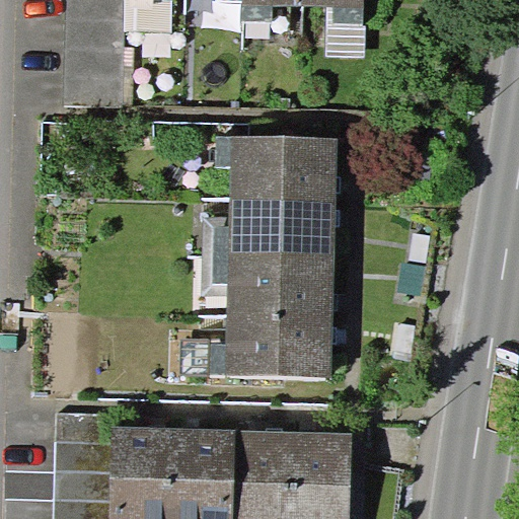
[(125,0),(67,0),(64,103),(122,105),(125,0)]
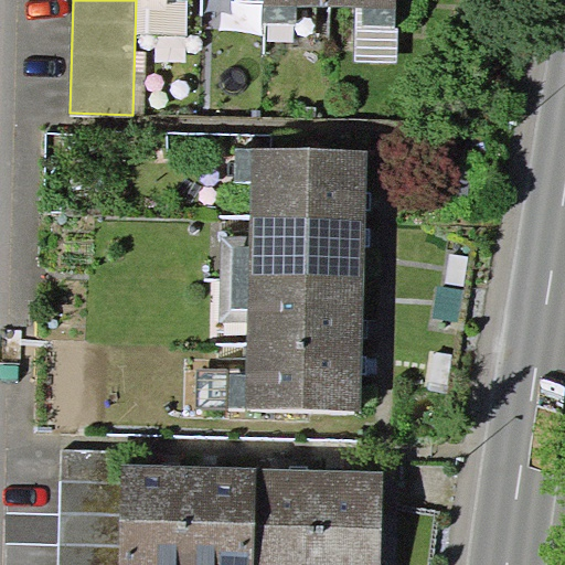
[(297,4),(329,6),(329,0),(264,0),(264,21),(297,22),(297,4)]
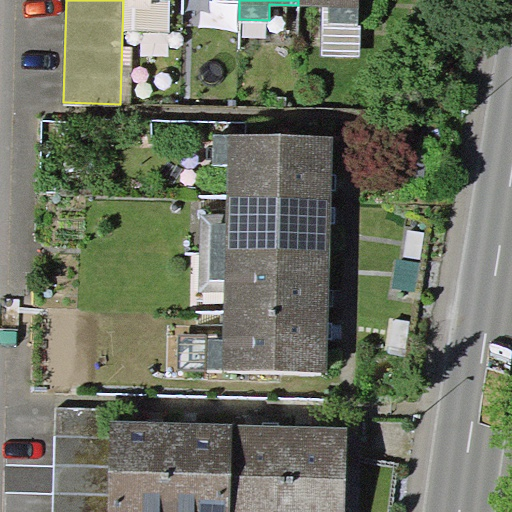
[(298,0),(298,5),(330,6),(329,21),(359,22),(359,0),(298,0)]
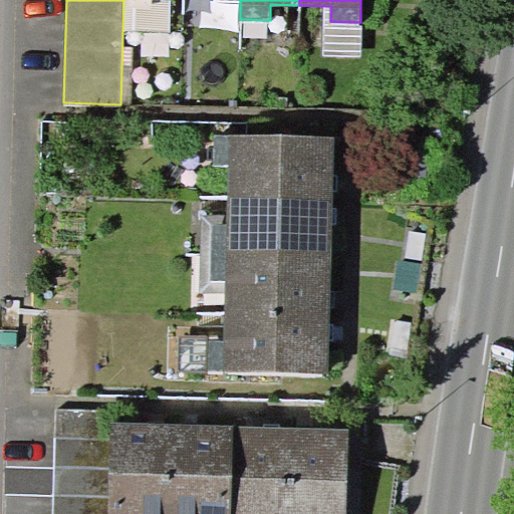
[(334,136),(214,133),(213,165),(229,165),(228,197),(332,200),(334,136)]
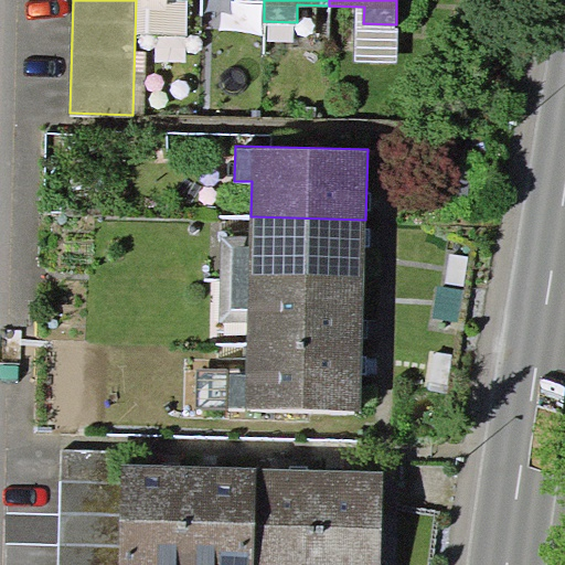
[(364,279),(365,220),(251,216),(251,237),(221,236),(220,276),(364,279)]
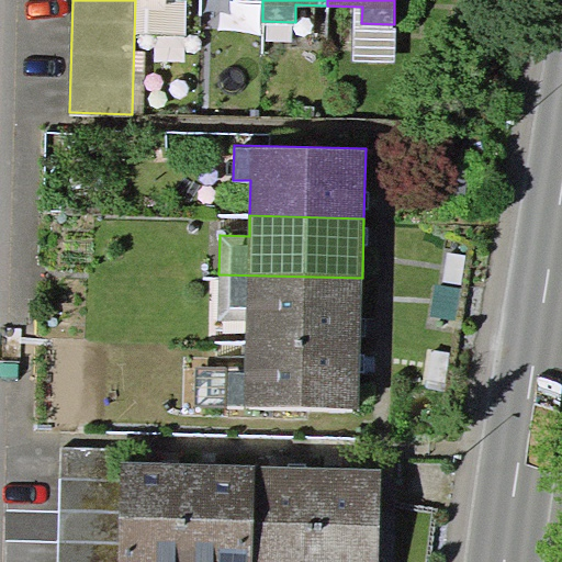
[(246,319),(246,340),(360,345),(362,278),(218,274),(217,318),(246,319)]
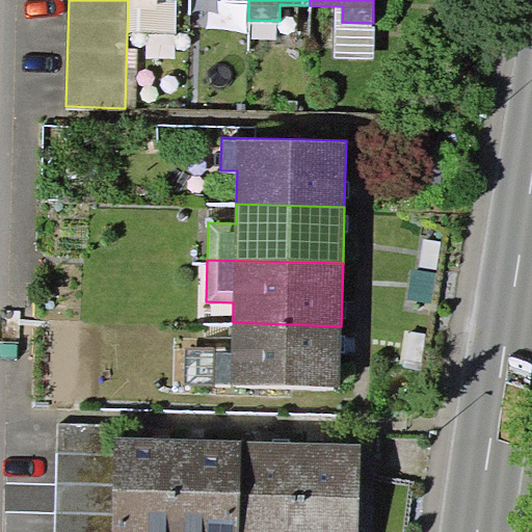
[(341,326),(233,322),(232,353),(215,353),(215,384),(339,388),(341,326)]
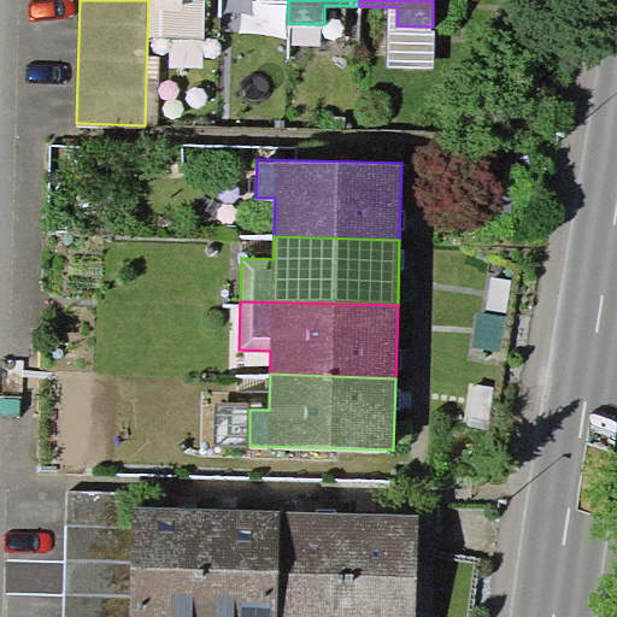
[(129,616),(133,507),(133,492),(66,491),(64,616),(129,616)]
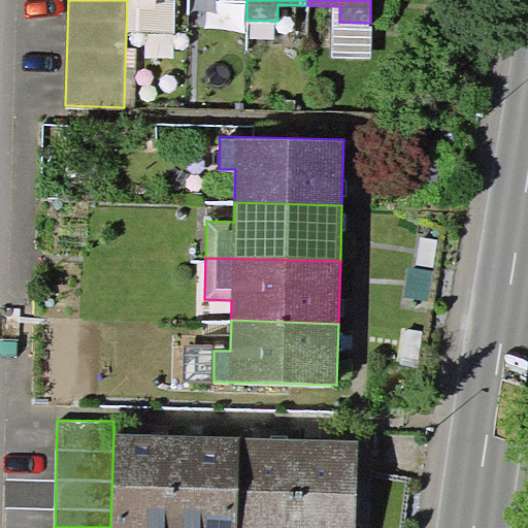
[(174,527),(177,435),(113,434),(110,527),(174,527)]
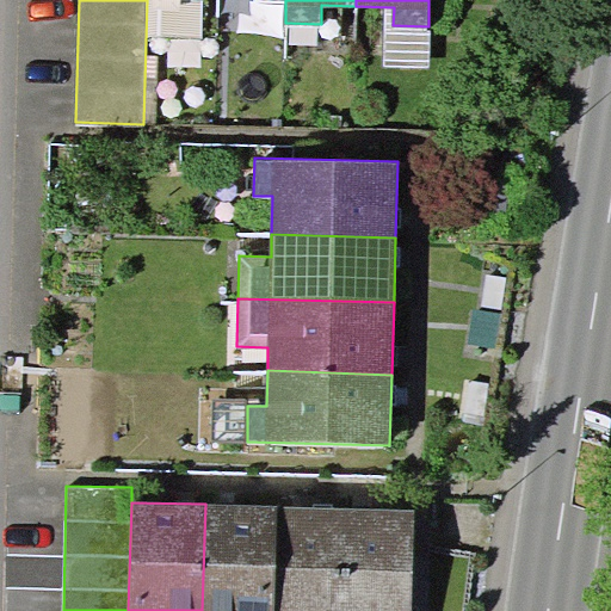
[(273,610),(277,506),(205,504),(202,610),(273,610)]
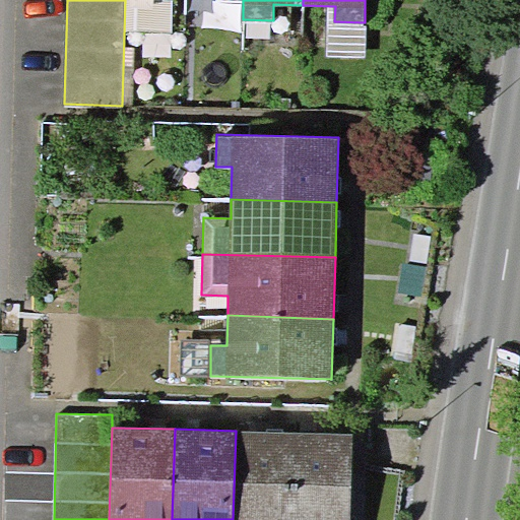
[(290,519),(293,432),(236,431),(233,519),(290,519)]
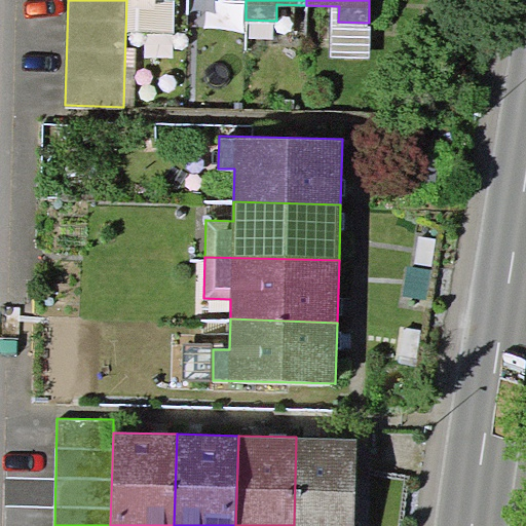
[(353,525),(355,438),(296,437),(294,525),(353,525)]
